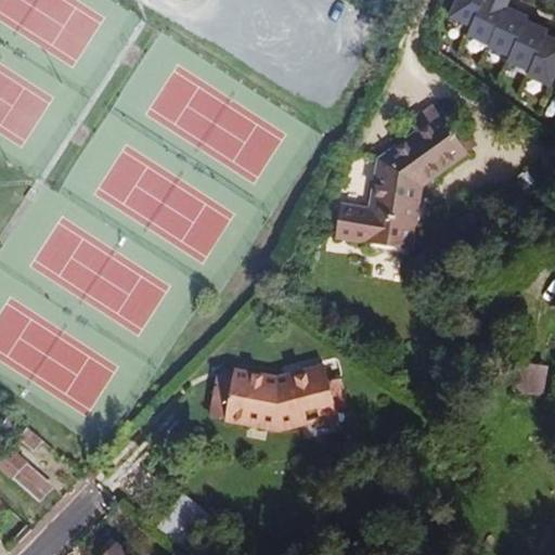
[(457,0),(449,18),(470,29),(467,37),(488,47),(489,44),(512,54),(510,59),(531,68),(529,74),(551,82),(549,88),(554,90),(554,37),(547,34),(549,30),(505,11),(510,0),(457,0)]
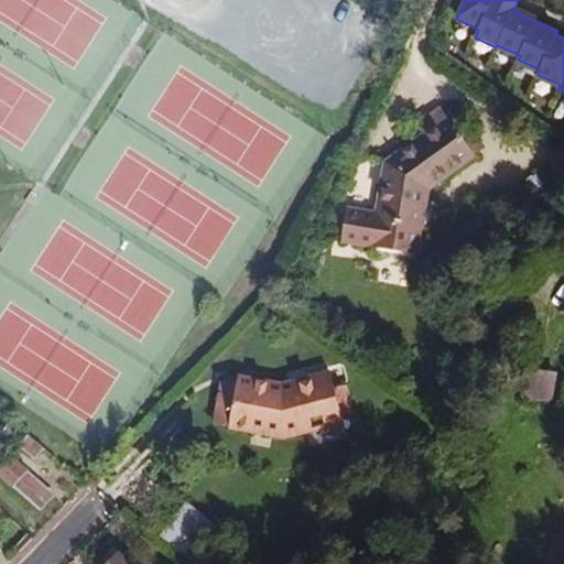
[(346,208),(340,242),(375,248),(379,255),(409,260),(415,255),(427,191),(475,156),(442,112),(422,127),(429,136),(383,167),(376,214),(346,208)]
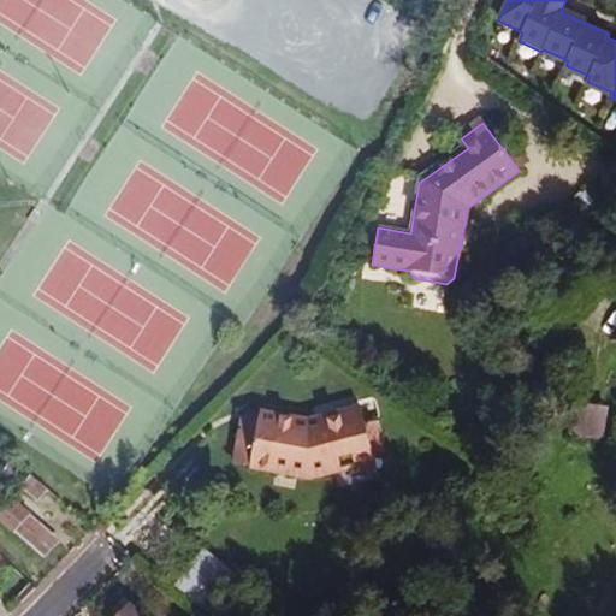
[(602,182),(588,191),(600,205),(614,195),(602,182)]
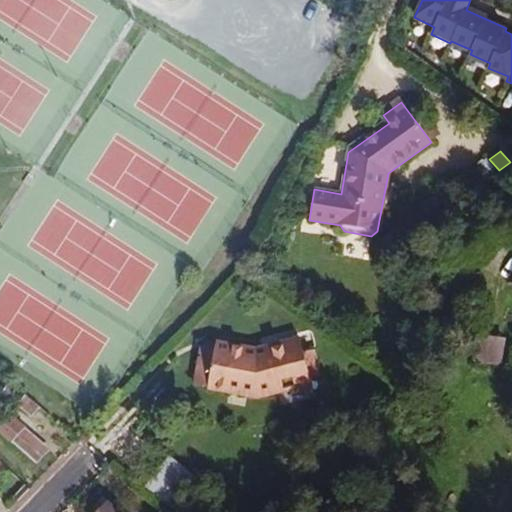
[(477,333),(473,363),(502,366),(506,337),(477,333)]
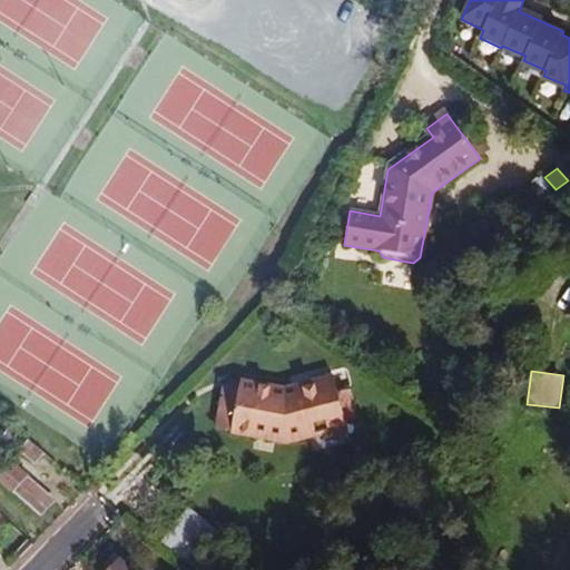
[(238,389),(231,433),(286,443),(310,436),(308,432),(338,423),(331,392),(336,391),(332,375),(294,386),(295,392),(282,395),(238,389)]
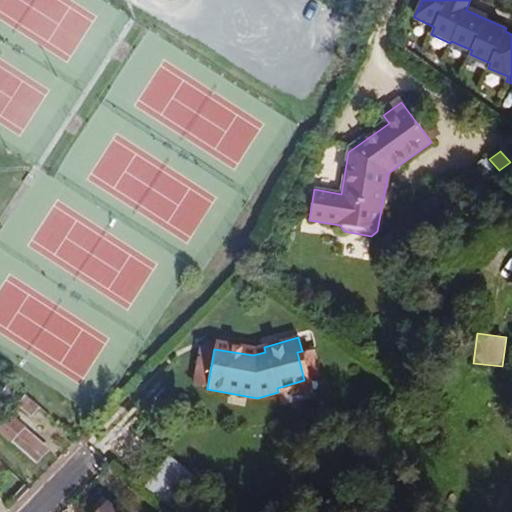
[(215,344),(214,349),(253,355),(265,352),(264,347),(252,350),(215,344)]
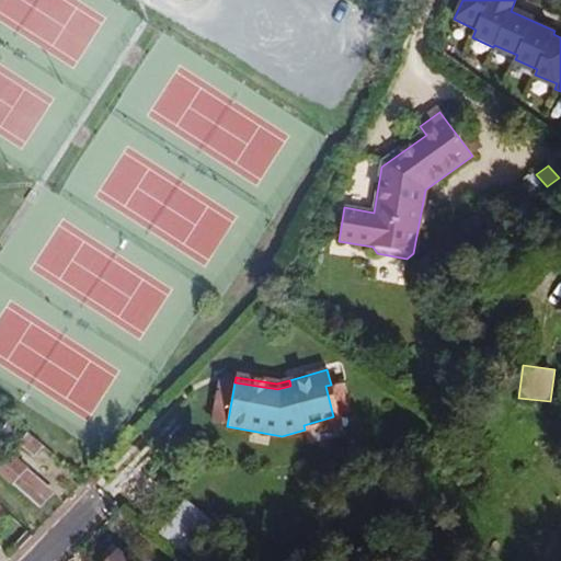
[(341,420),(331,385),(325,386),(333,416),(304,425),(305,430),(341,420)]
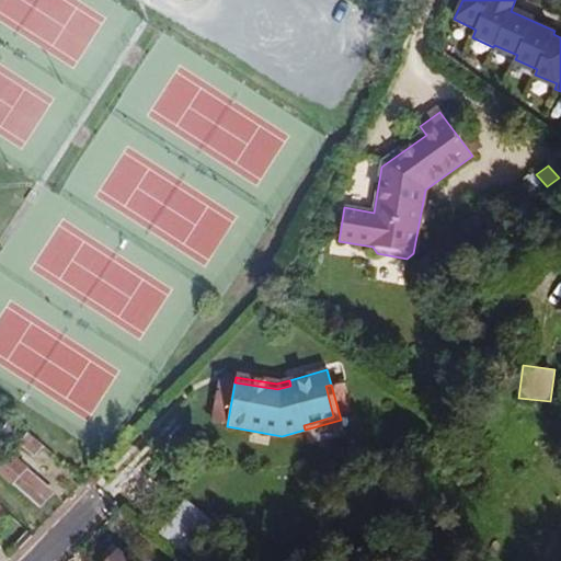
[(14,437),(22,428),(12,421),(4,430),(14,437)]
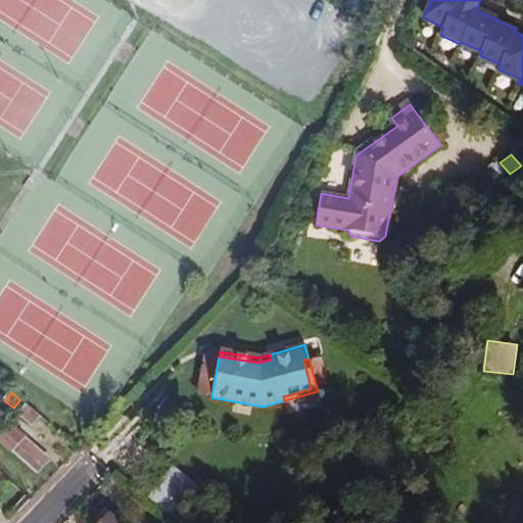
[(32,424),(39,415),(27,406),(19,413),(32,424)]
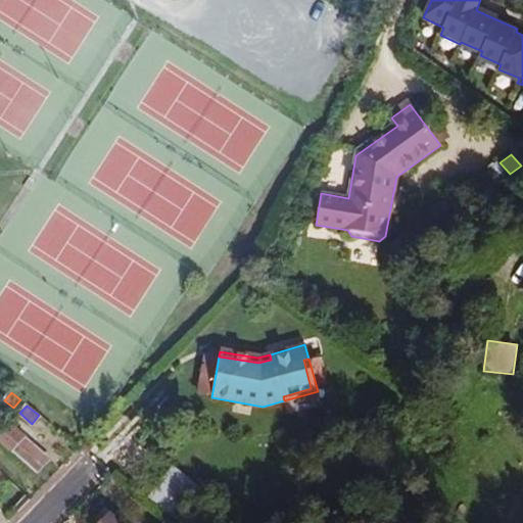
[(48,460),(9,424),(0,433),(0,440),(36,474),(48,460)]
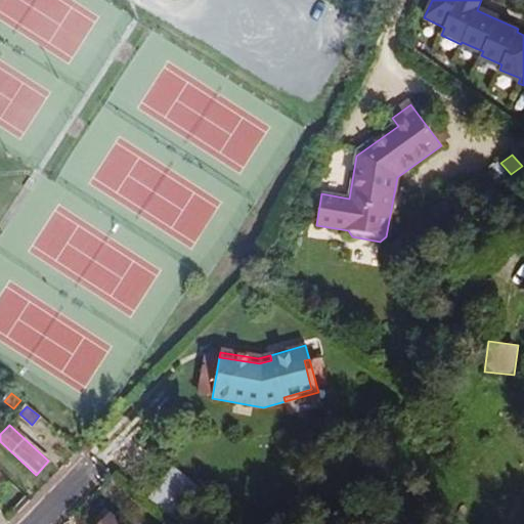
[(160,507),(176,520),(188,504),(173,491),(160,507)]
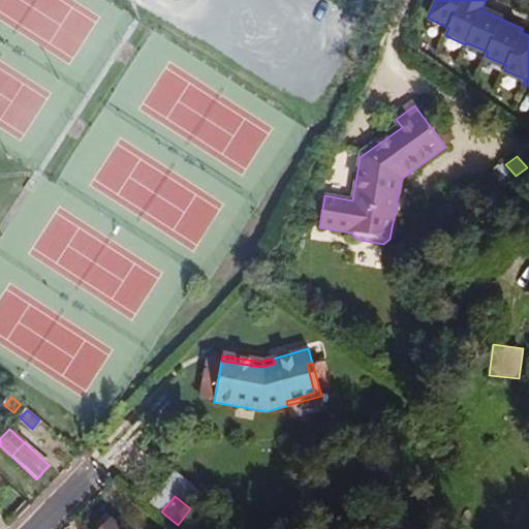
[(123,528),(112,517),(99,528),(123,528)]
